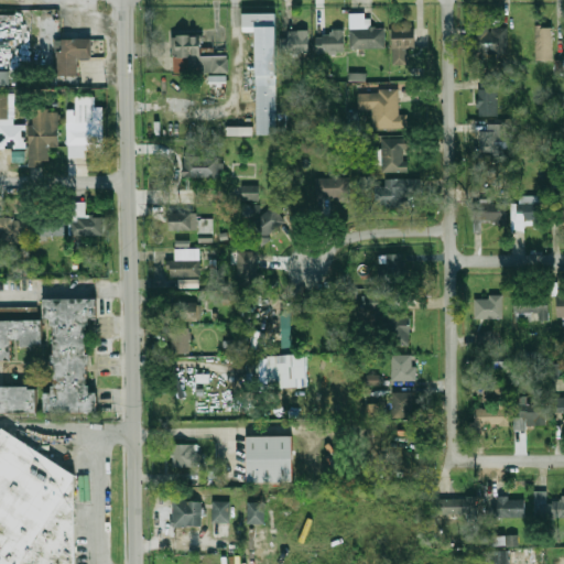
[(349,13),(349,49),(384,49),(384,28),(368,28),(368,13),(349,13)]
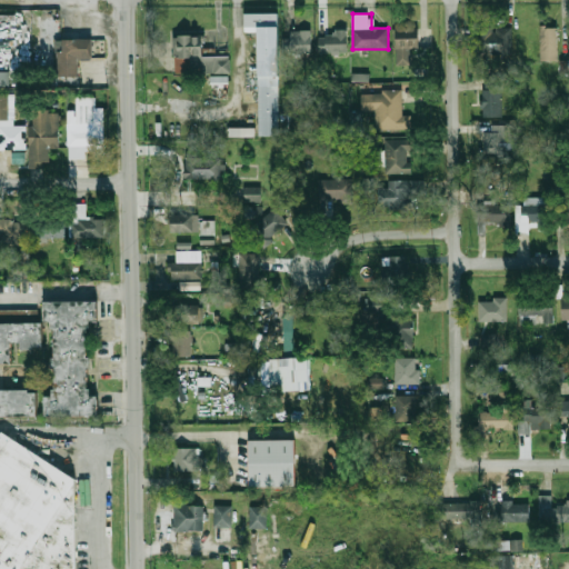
[(279,136),(280,15),(246,15),(246,32),(260,32),(259,136),(279,136)]
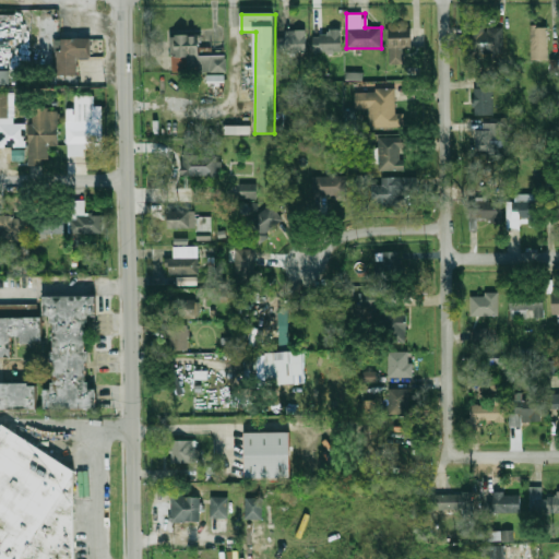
[(532,60),(547,60),(547,27),(532,27),(532,60)]
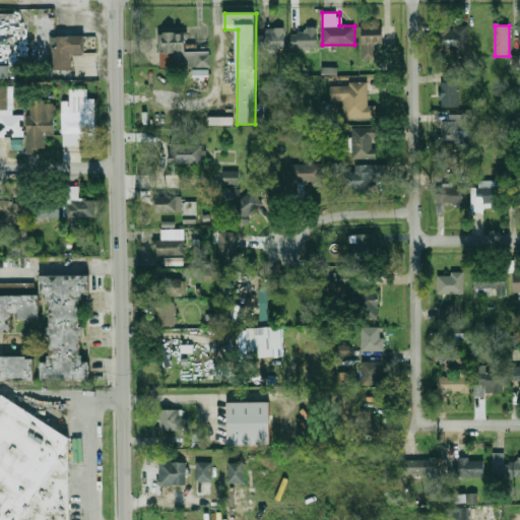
[(394,47),(394,26),(363,26),(363,47),(394,47)]
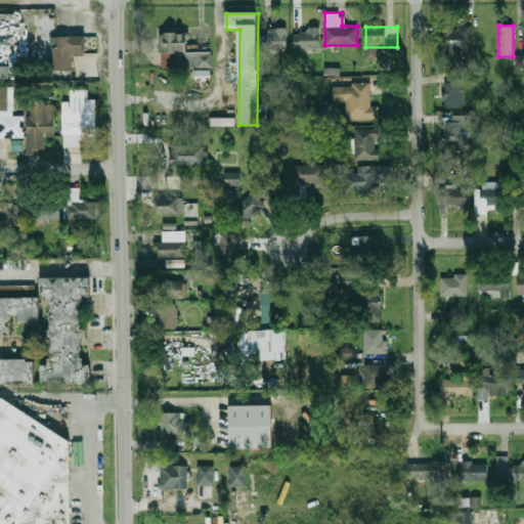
[(287,49),(287,28),(266,28),(266,49),(287,49)]
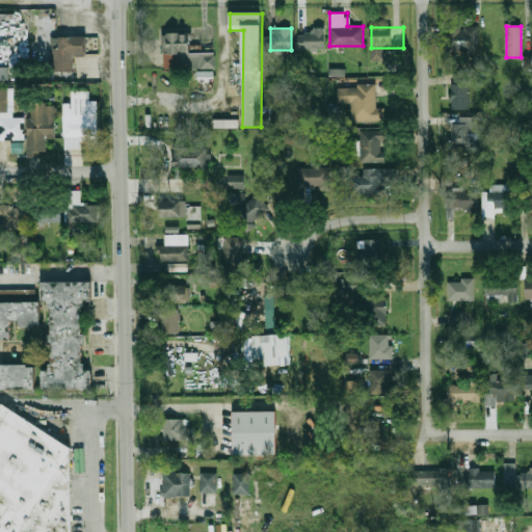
[(298,49),(325,49),(325,29),(298,29),(298,49)]
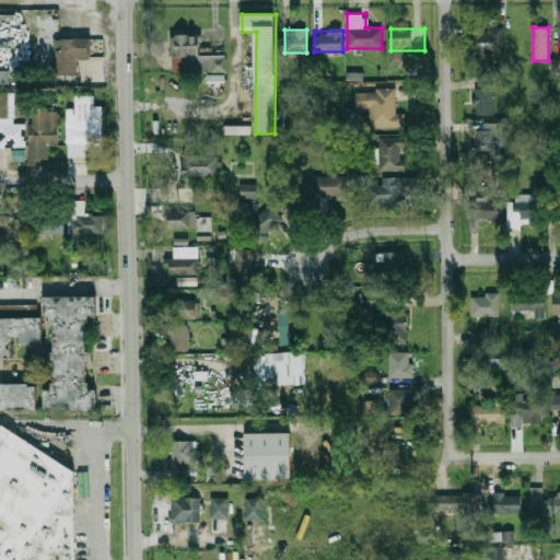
[(225,72),(225,54),(199,54),(199,35),(172,35),(172,72),(225,72)]
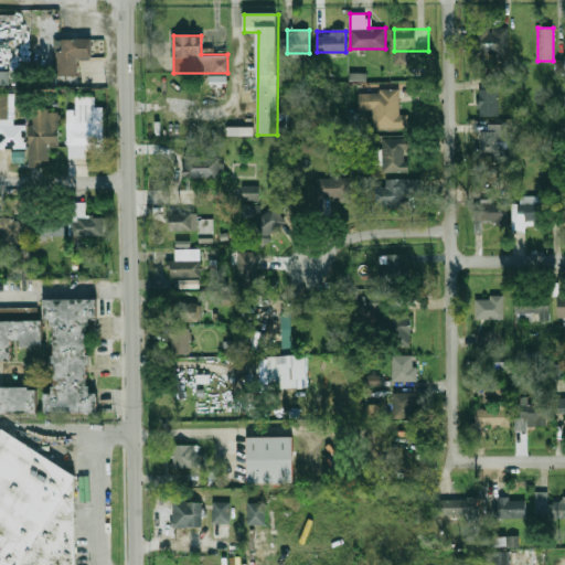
[(59,76),(80,76),(80,59),(93,59),(93,39),(59,39),(59,76)]
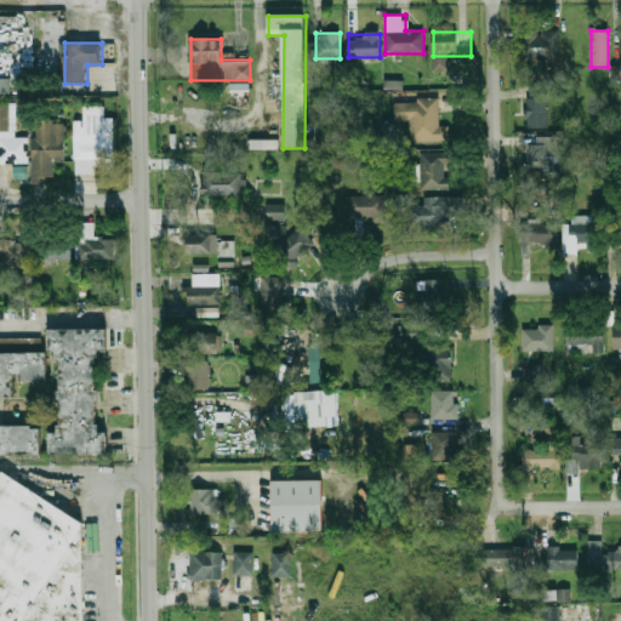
[(619,66),(610,67),(611,80),(620,80),(619,66)]
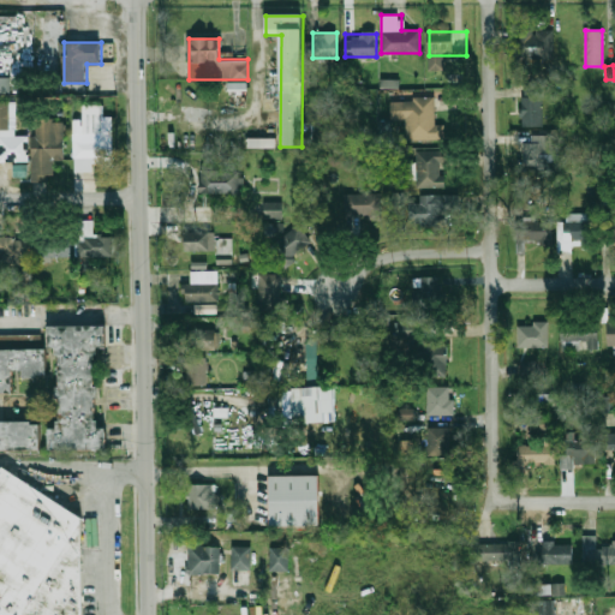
[(0,93),(9,94),(10,78),(0,77),(0,93)]
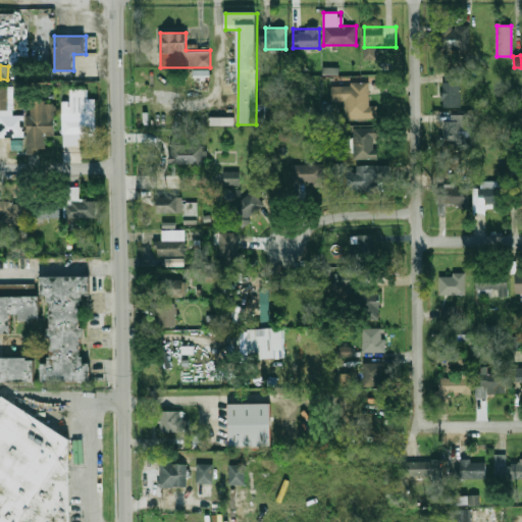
[(462,107),(462,74),(444,74),(444,107),(462,107)]
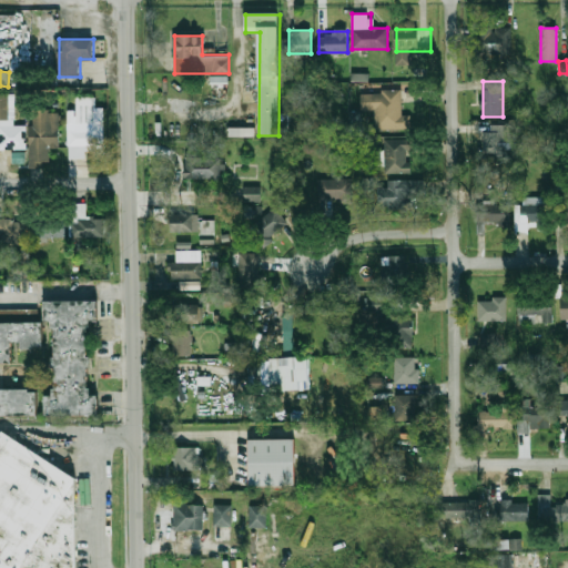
[(411,129),(411,115),(402,115),(401,90),(361,91),(361,110),(375,110),(375,130),(411,129)]
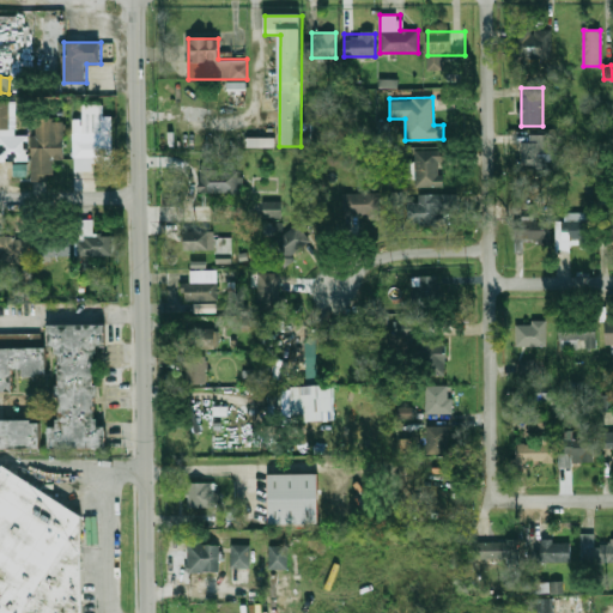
[(0,162),(28,162),(28,135),(11,135),(11,101),(0,101),(0,162)]
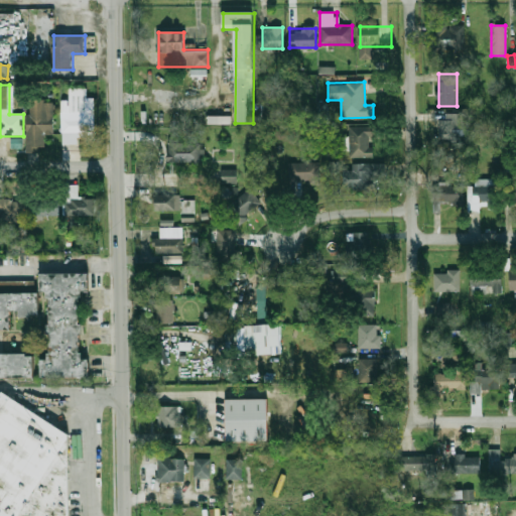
[(61,111),(61,142),(79,142),(78,134),(95,134),(94,98),(87,98),(87,88),(69,88),(69,111),(61,111)]
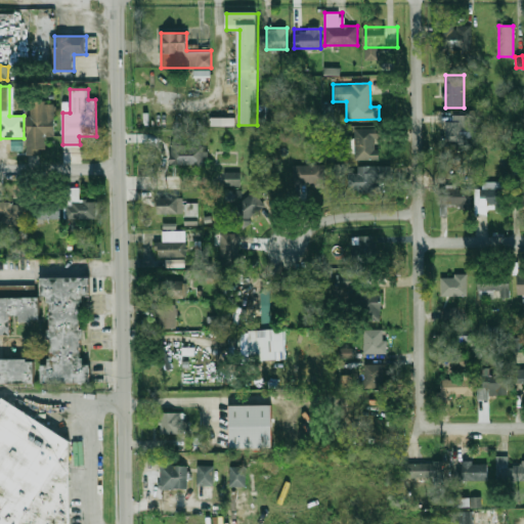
[(55,102),(28,102),(28,154),(44,154),(44,134),(55,134),(55,102)]
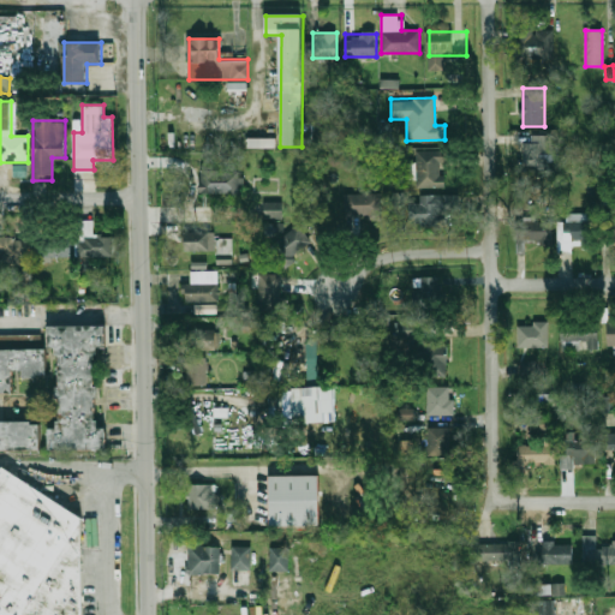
[(560,163),(560,147),(548,147),(548,136),(524,136),(524,163),(560,163)]
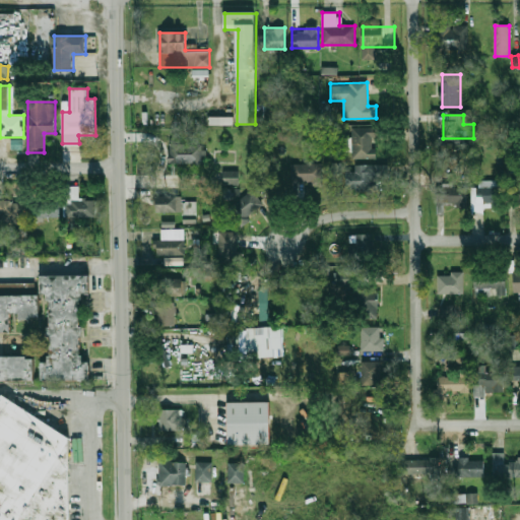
[(375,127),(352,127),(352,158),(375,158),(375,127)]
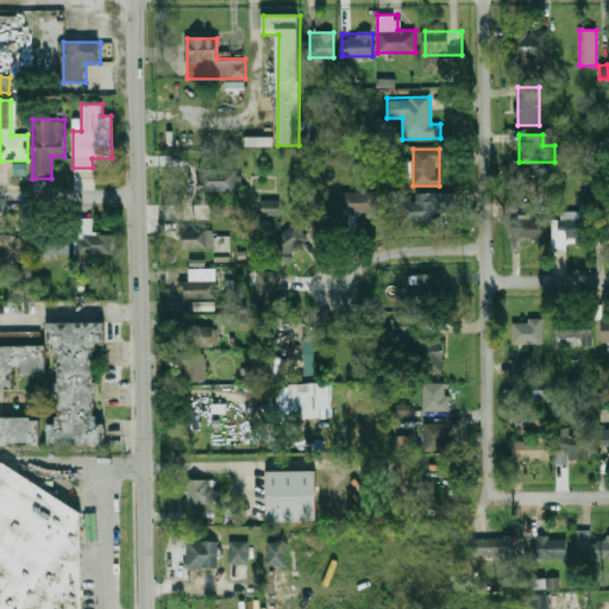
[(237,169),(196,169),(196,193),(237,193),(237,169)]
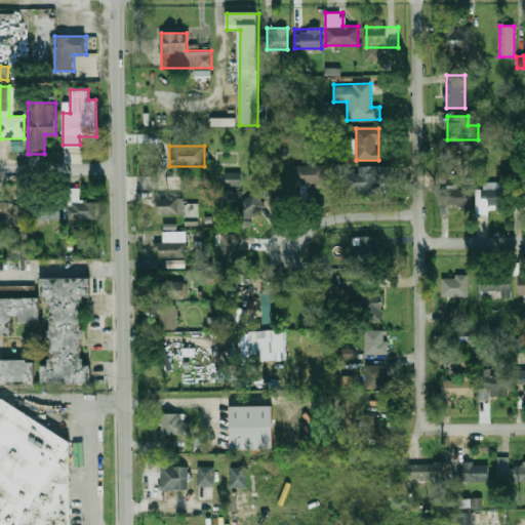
[(325,166),(293,166),(293,184),(325,184),(325,166)]
